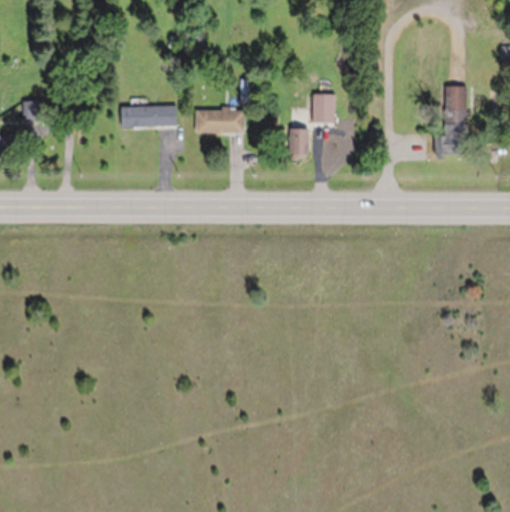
[(437,135),(426,135),(426,153),(443,153),(443,142),(461,142),(461,85),(437,85),(437,135)]
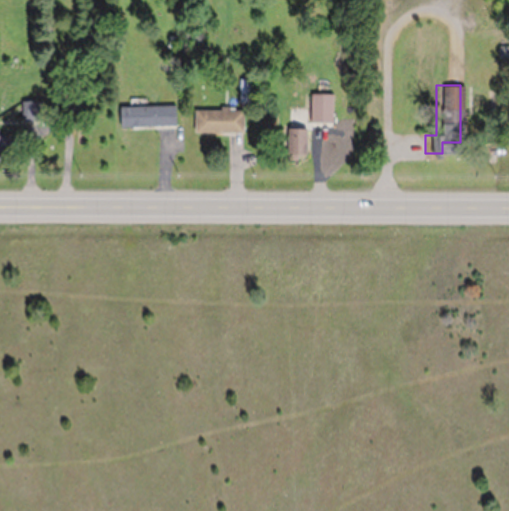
[(312,122),(334,122),(334,93),(312,93),(312,122)]
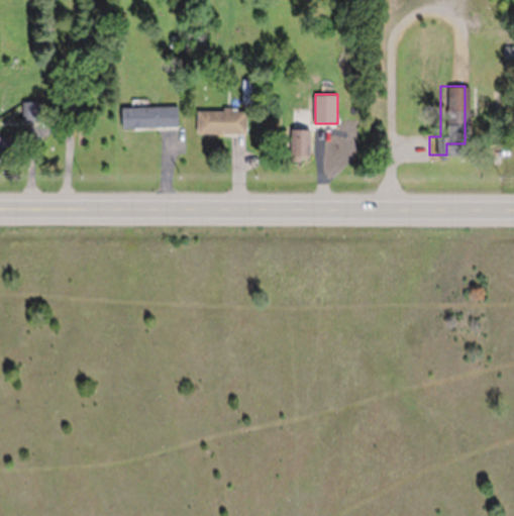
[(21,103),(21,122),(40,122),(40,103),(21,103)]
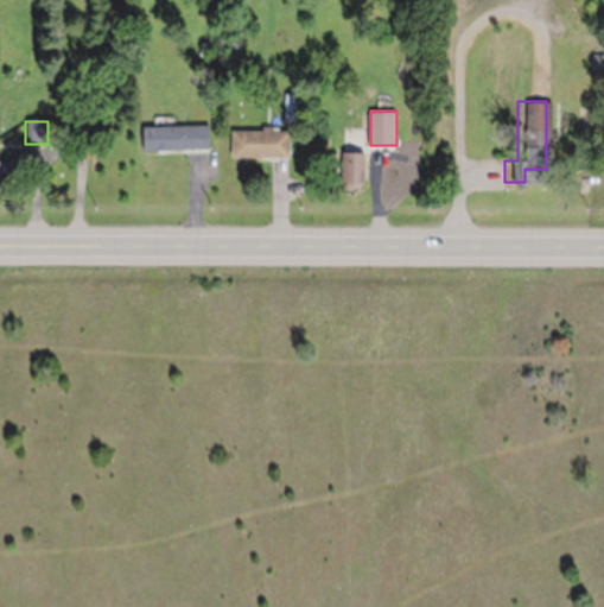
[(210,151),(210,126),(144,126),(144,151),(210,151)]
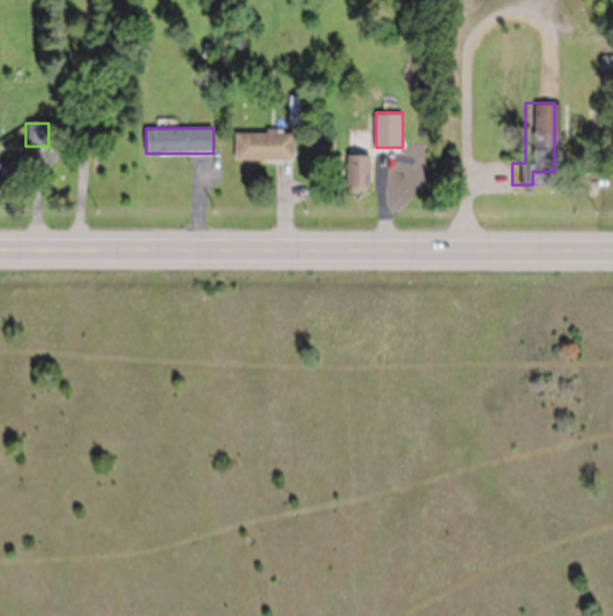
[(295,160),(296,133),(237,133),(237,159),(295,160)]
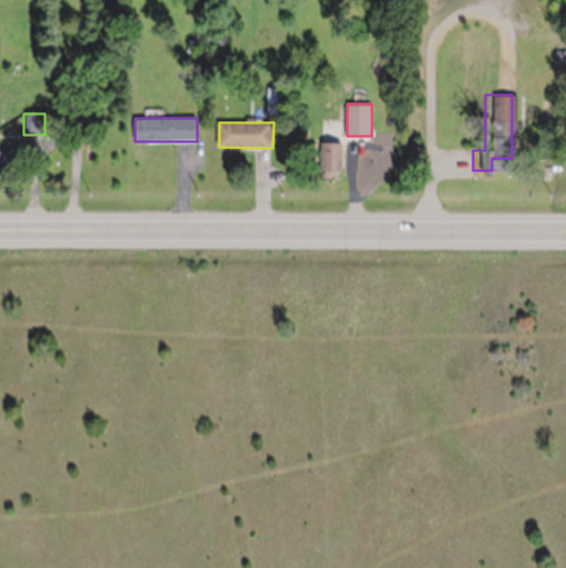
[(320,169),(337,169),(338,143),(321,143),(320,169)]
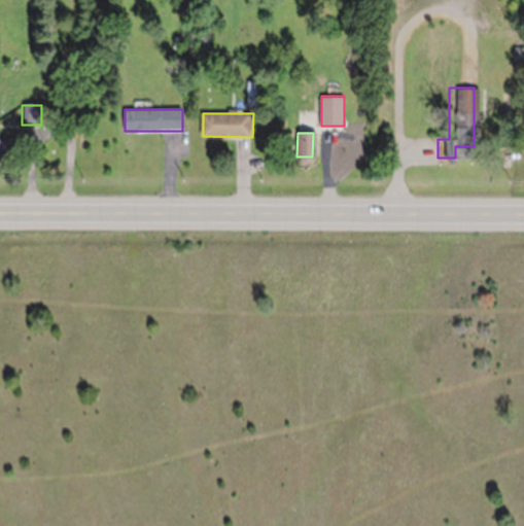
[(0,164),(12,164),(12,139),(0,139),(0,164)]
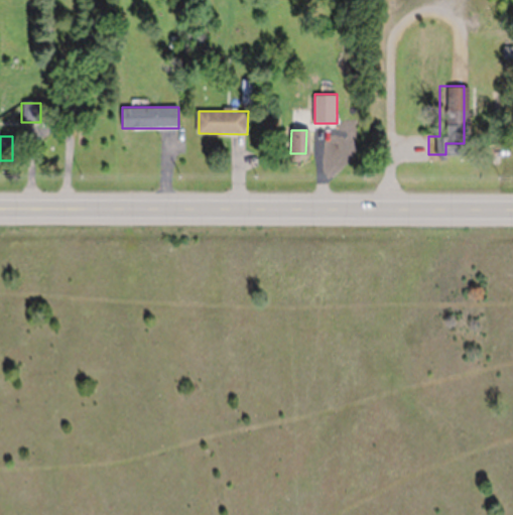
All buildings are outlined.
